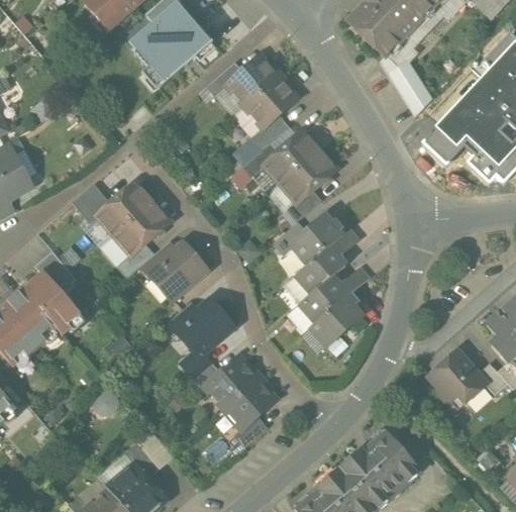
[(86,0),(83,3),(105,29),(138,0),(86,0)]
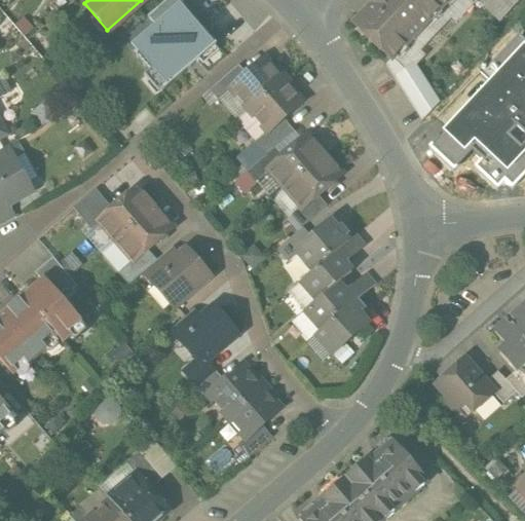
[(216,41),(181,0),(130,43),(135,48),(133,50),(163,86),(216,41)]
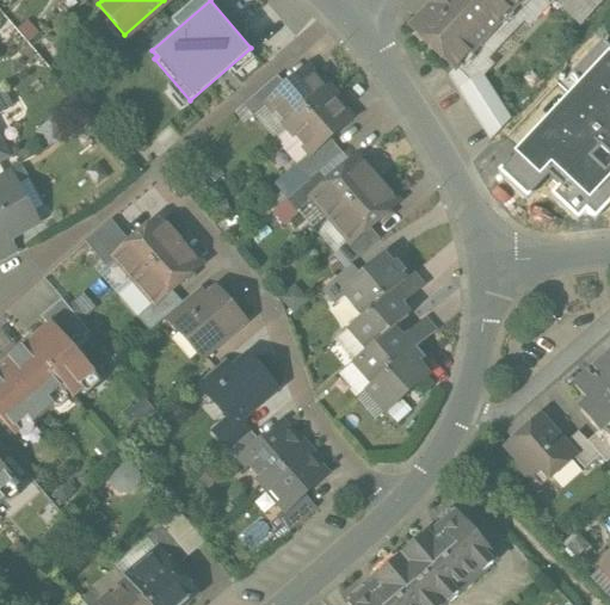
[(484,36),(444,0),(426,0),(430,4),(413,22),(413,28),(454,67),(455,65),(484,36)]
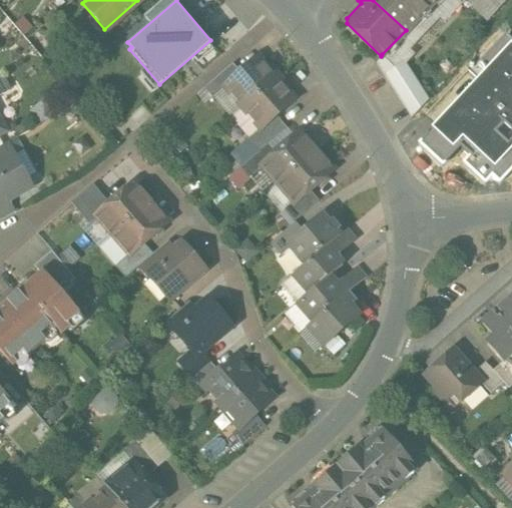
[(373,0),(406,30),(426,8),(417,0),(373,0)]
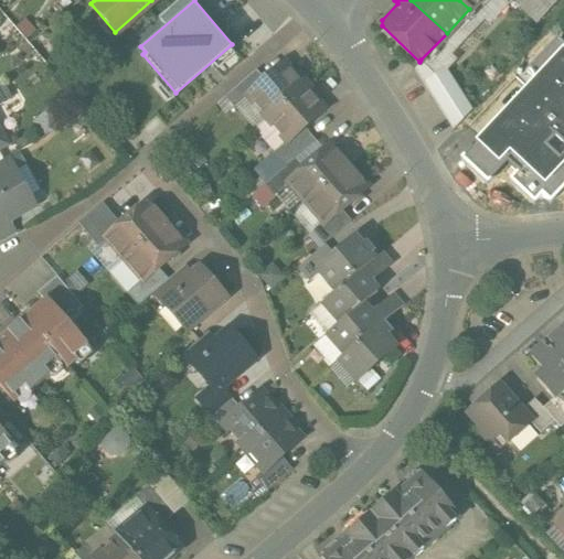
[(459,0),(469,9),(477,0),(459,0)]
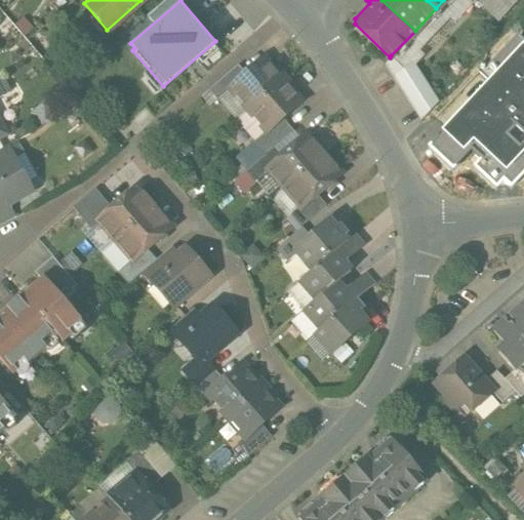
[(479,0),(497,17),(513,0),(479,0)]
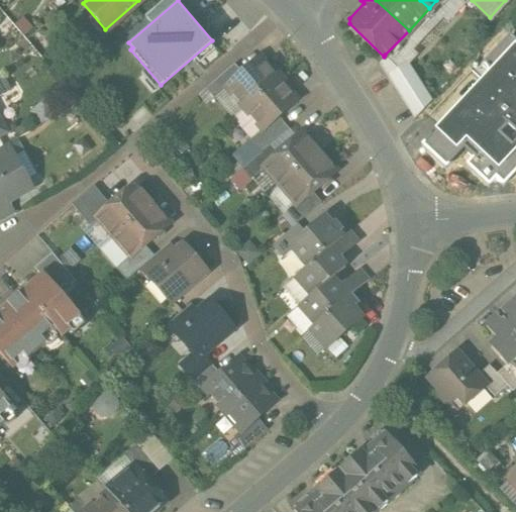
[(515,37),(510,32),(494,48),(502,57),(427,134),(452,158),(463,146),(496,176),(515,155),(515,37)]
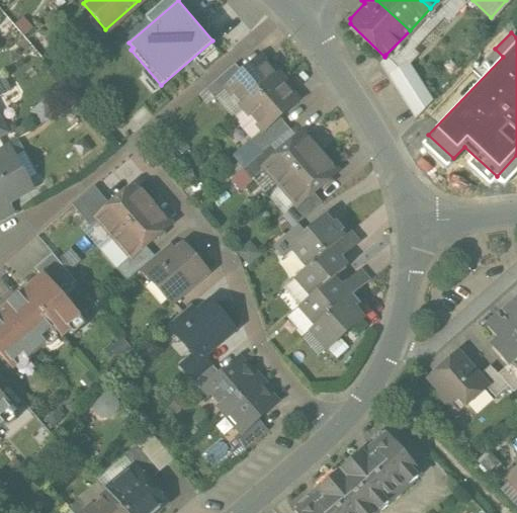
[(278,76),(260,55),(242,70),(226,83),(227,85),(244,105),(278,76)]
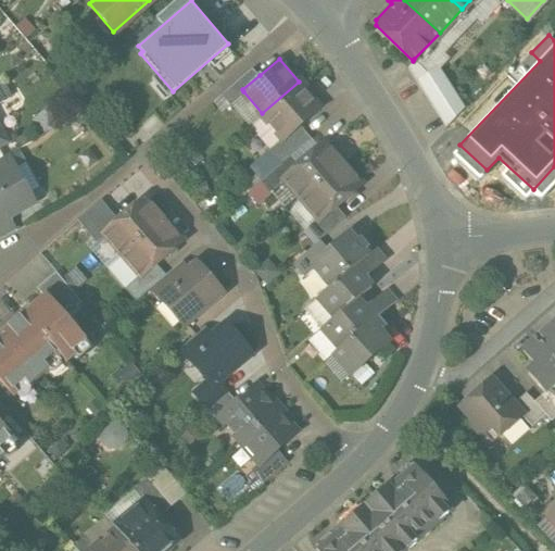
[(413,61),(408,65),(445,124),(463,104),(437,64),(426,71),(414,59),(413,61)]
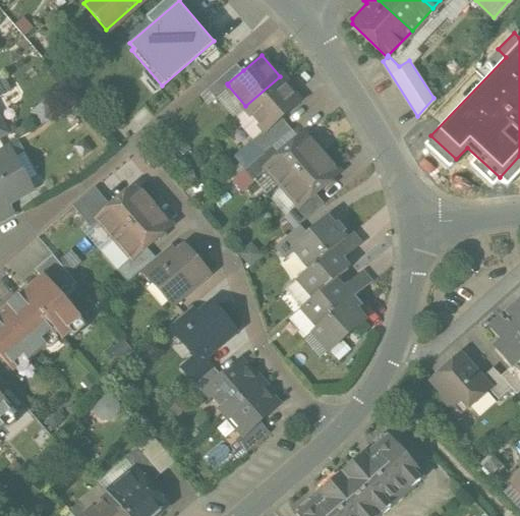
[(243,70),(235,61),(207,84),(216,96),(228,86),(227,83),(243,70)]
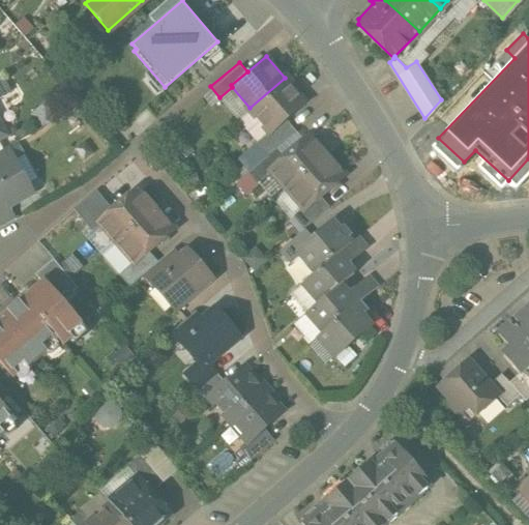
[(285,78),(250,108),(269,129),(285,116),(303,99),(285,78)]
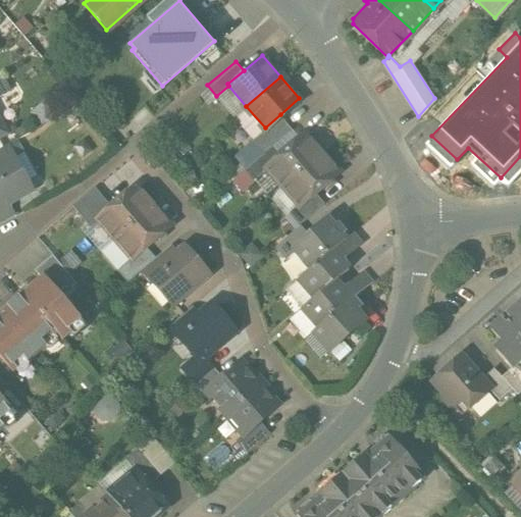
[(291,126),(280,114),(265,127),(252,137),(263,150),(272,143),(291,126)]
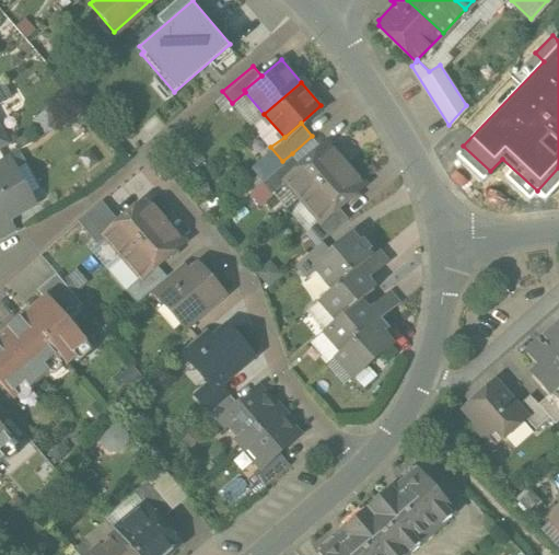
[(301,163),(284,177),(286,178),(302,197),(345,160),(327,140),(301,163)]
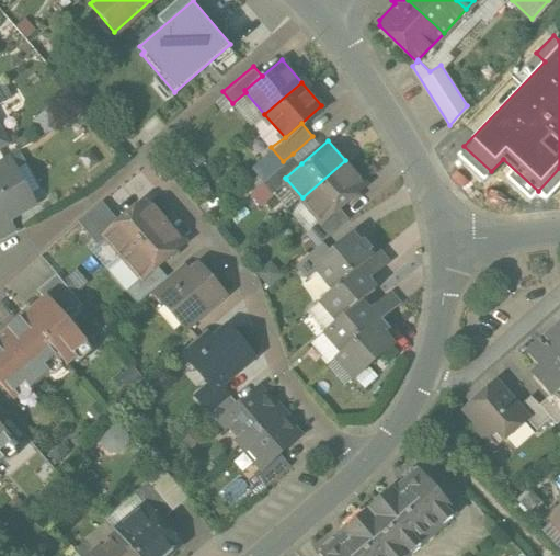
[(8,152),(2,156),(0,157),(0,171),(11,166),(12,168),(15,166),(8,152)]
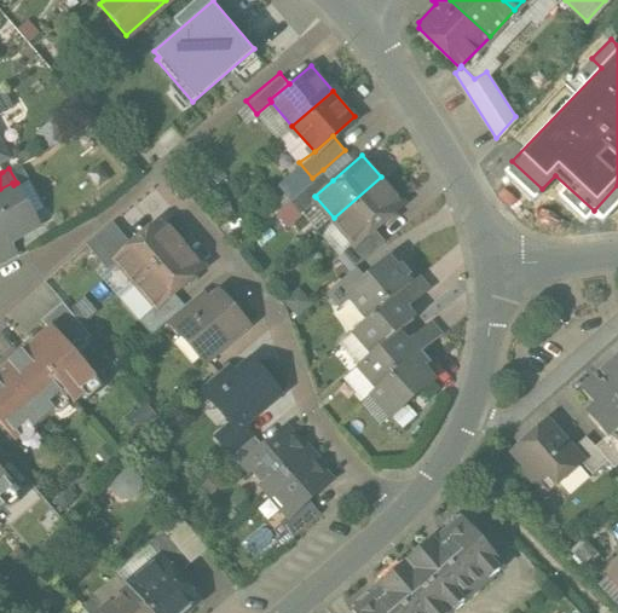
[(333,180),(323,169),(312,178),(289,198),(300,210),(316,197),(315,196),(333,180)]
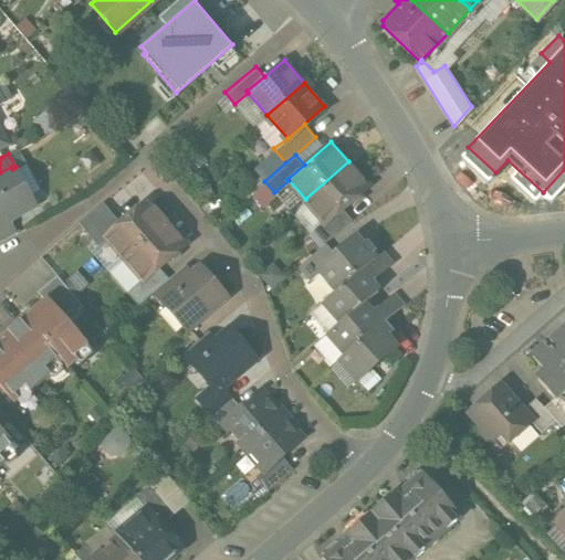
[(348,161),(305,199),(323,219),(324,220),(341,205),(367,183),(348,161)]
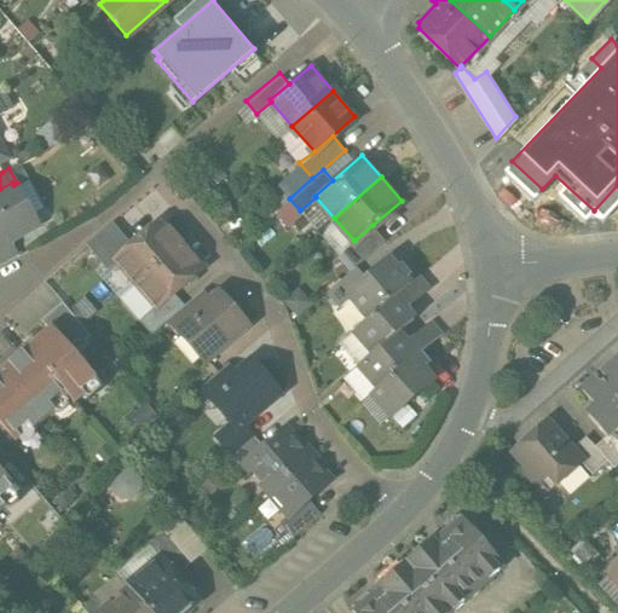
[(0,237),(1,237),(9,240),(10,238),(18,235),(19,229),(24,226),(28,213),(13,185),(12,183),(0,189),(0,237)]
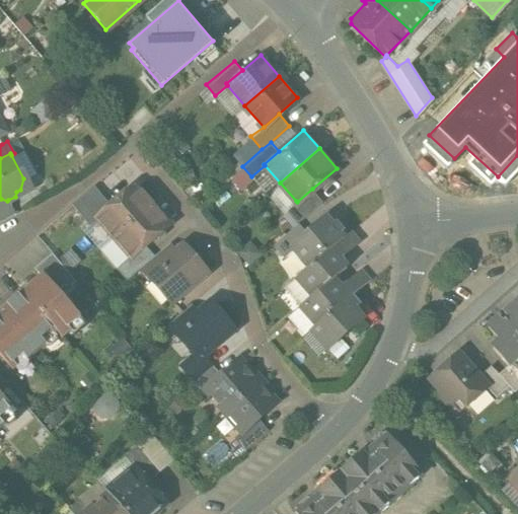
[(111,203),(95,215),(96,217),(113,235),(153,201),(136,180),(111,203)]
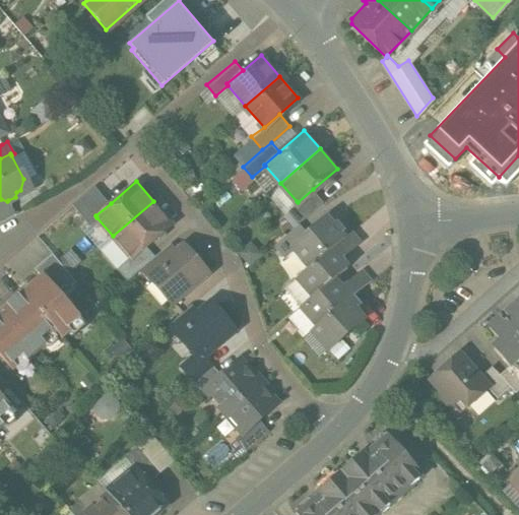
[(96,217),(95,215),(111,203),(93,183),(72,202),(89,223),(96,217)]
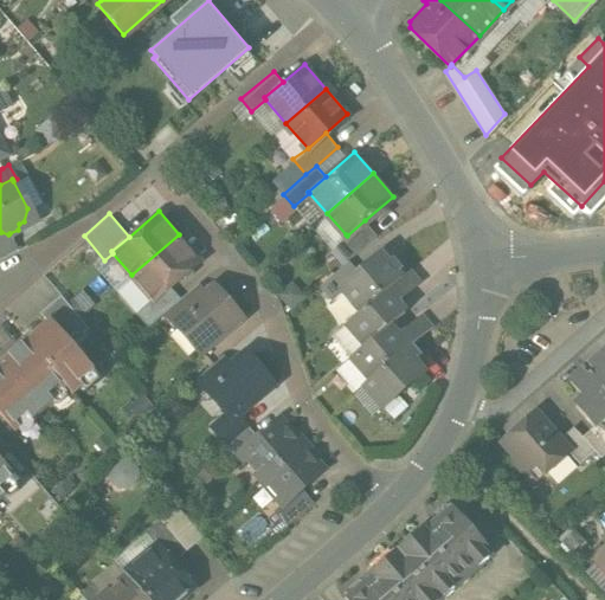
[(375,233),(365,220),(347,236),(346,234),(335,244),(348,258),(375,233)]
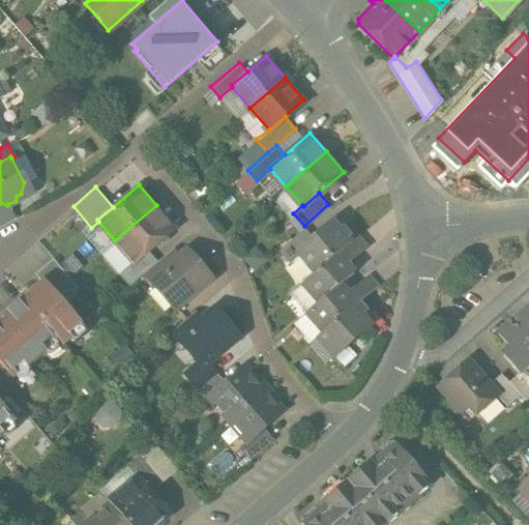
[(0,223),(15,215),(8,204),(7,205),(1,203),(0,203),(0,223)]
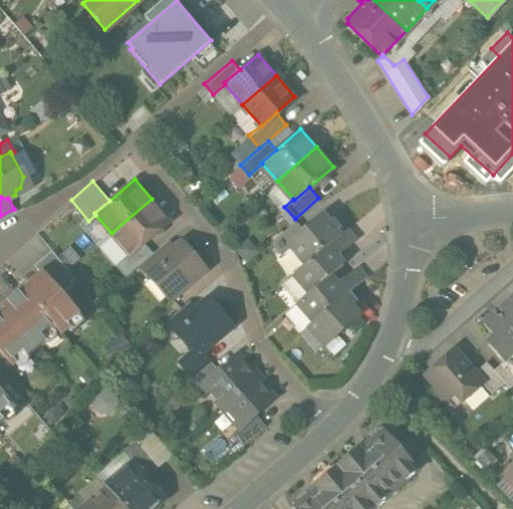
[(152,199),(111,233),(98,244),(115,263),(129,252),(143,240),(169,218),(152,199)]
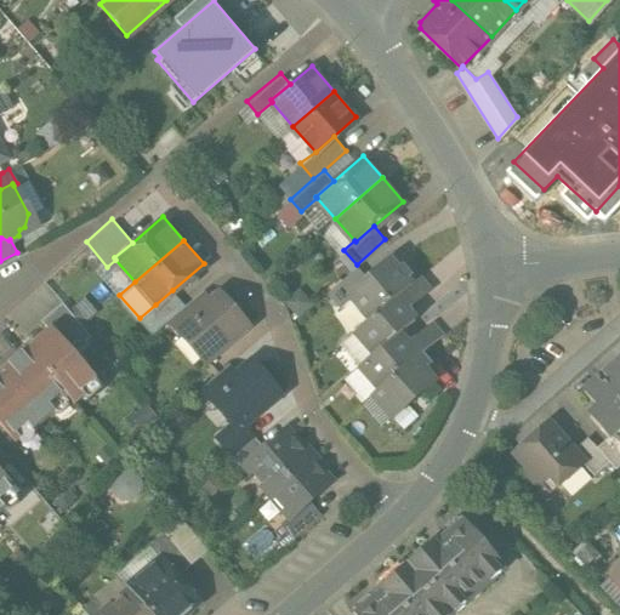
[(368,277),(348,292),(350,295),(369,317),(400,290),(410,282),(405,277),(409,273),(400,262),(397,266),(390,257),(368,277)]
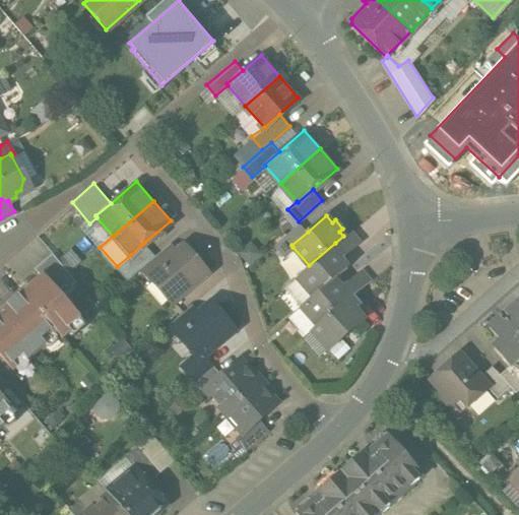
[(308,232),(299,221),(273,243),(283,254),(293,247),(292,245),(308,232)]
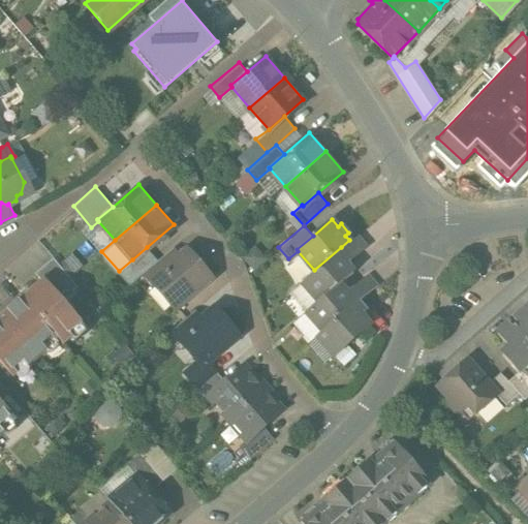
[(157,258),(147,247),(132,259),(119,271),(129,282),(142,272),(157,258)]
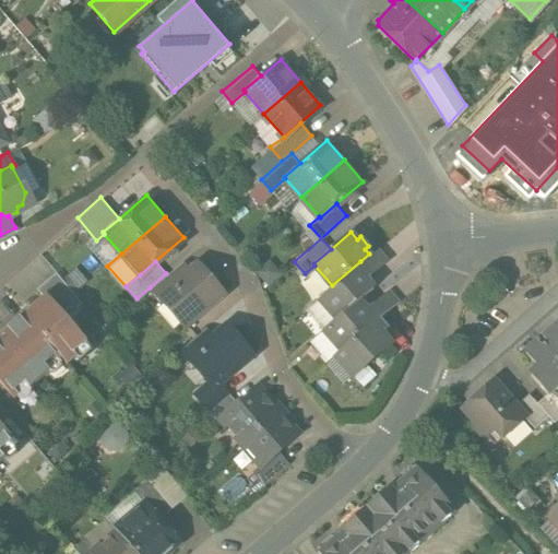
[(332,285),(319,296),(336,316),(359,296),(372,285),(364,275),(368,271),(360,261),(332,285)]
